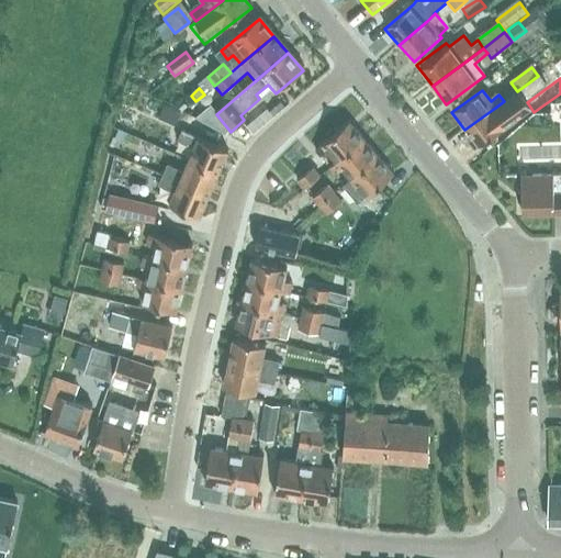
[(508,125),(500,114),(508,108),(504,101),(495,108),(464,130),(478,147),(508,125)]
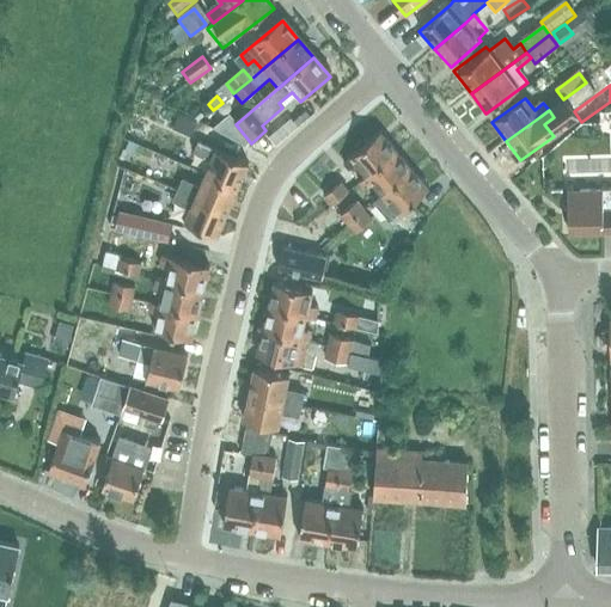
[(305,112),(294,122),(298,128),(310,117),(305,112)]
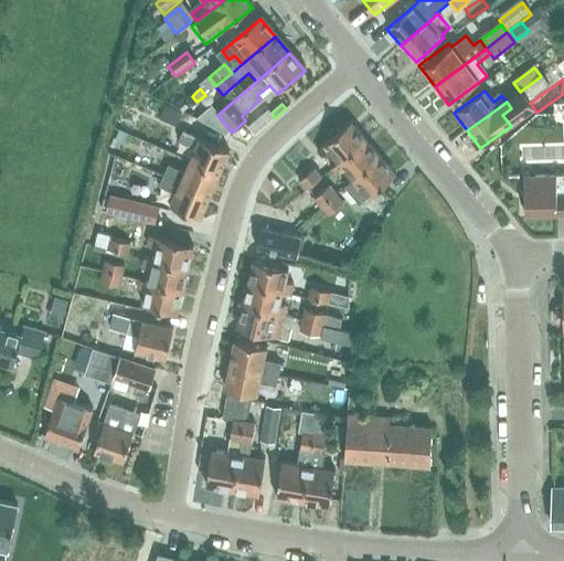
[(162,108),(158,119),(173,125),(178,114),(162,108)]
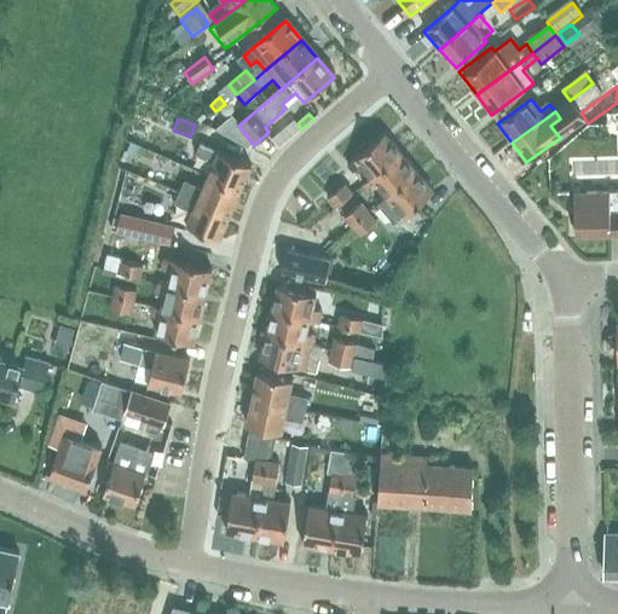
[(371,181),(402,155),(385,135),(346,168),(353,177),(361,169),(371,181)]
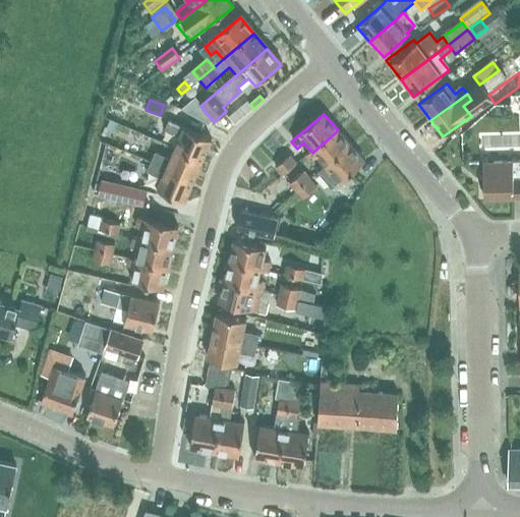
[(116,125),(108,121),(105,129),(113,133),(116,125)]
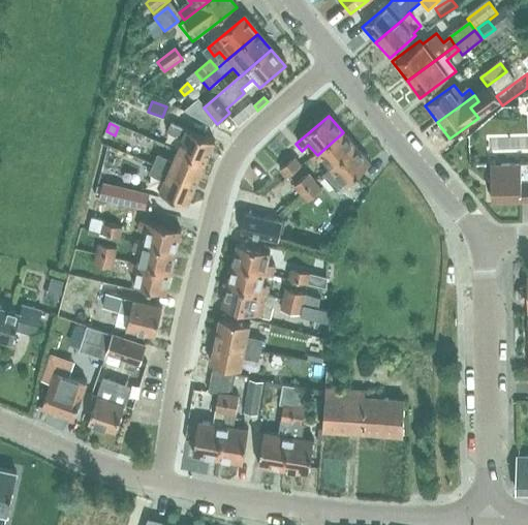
[(184,137),(177,153),(206,165),(215,144),(172,125),(166,135),(178,140),(179,135),(184,137)]
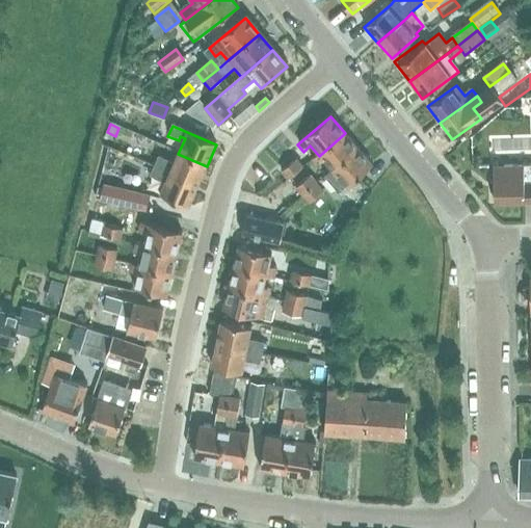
[(333,170),(357,149),(345,133),(319,156),(312,162),(317,167),(324,161),(333,170)]
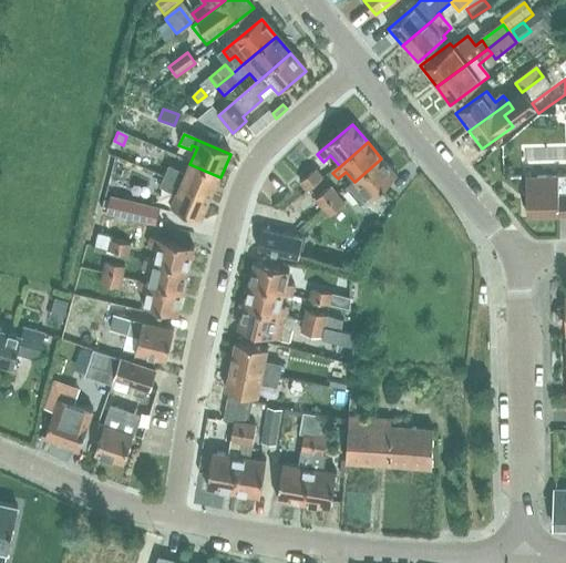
[(121,155),(113,173),(142,185),(150,167),(121,155)]
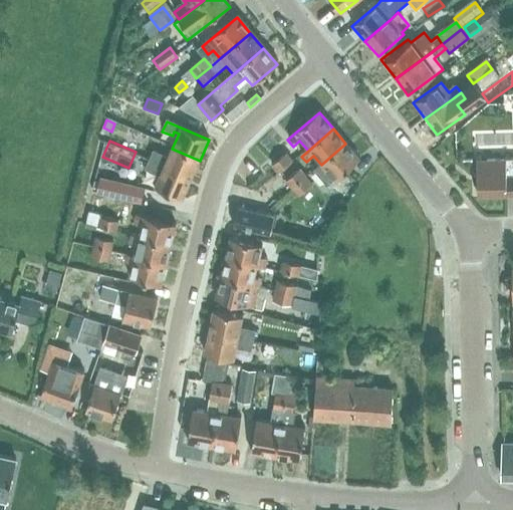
[(359,160),(345,144),(321,165),(321,166),(314,172),(327,187),(359,160)]
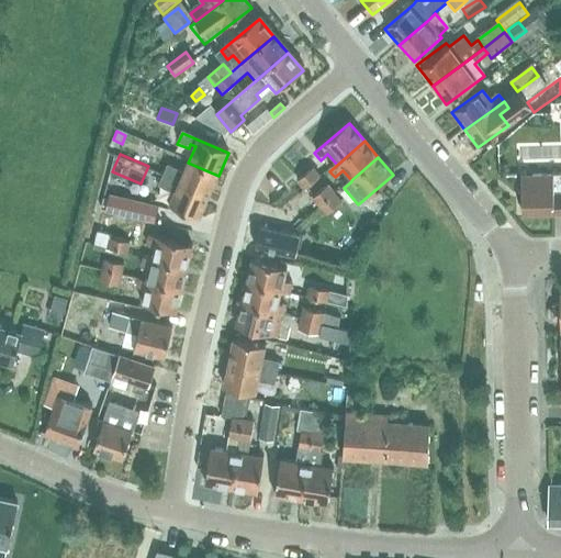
[(209,198),(219,176),(188,163),(181,177),(177,175),(178,171),(167,167),(163,177),(209,198)]
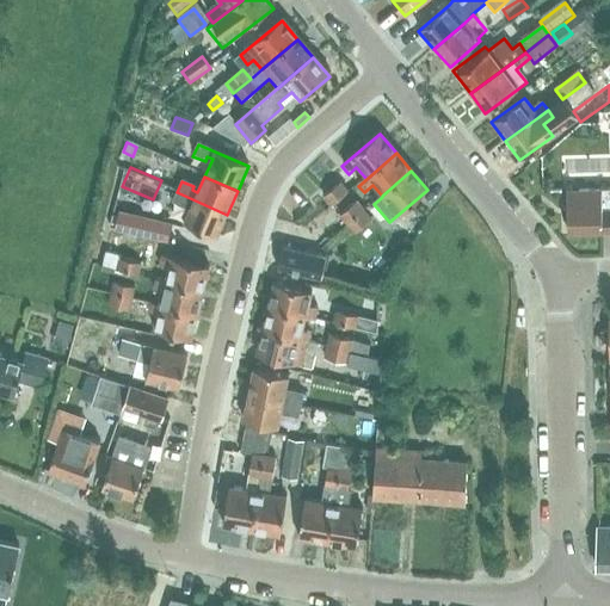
[(331,206),(346,192),(338,183),(322,197),(331,206)]
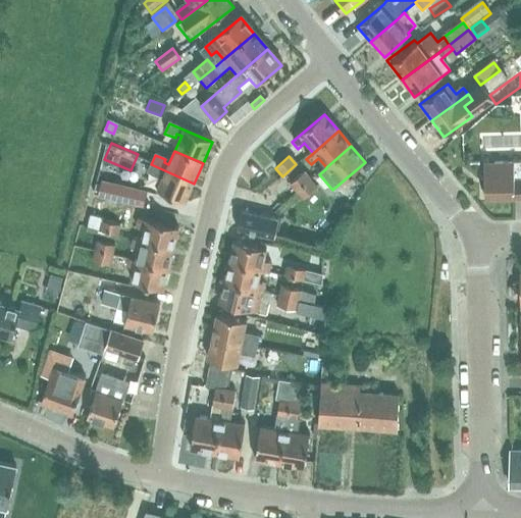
[(520,162),(483,164),(484,201),(520,200),(520,162)]
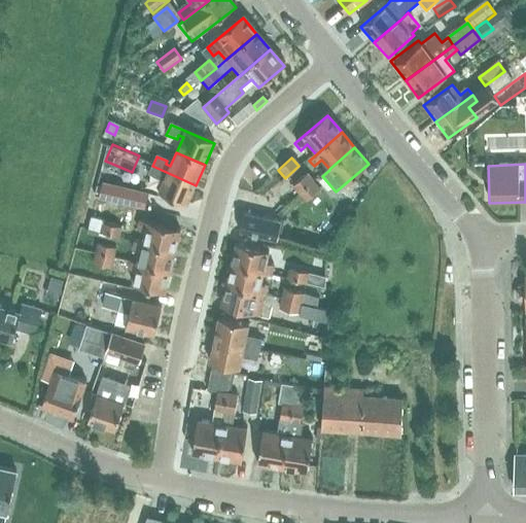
[(186,206),(196,185),(152,166),(148,176),(159,180),(161,176),(165,178),(159,194),(186,206)]
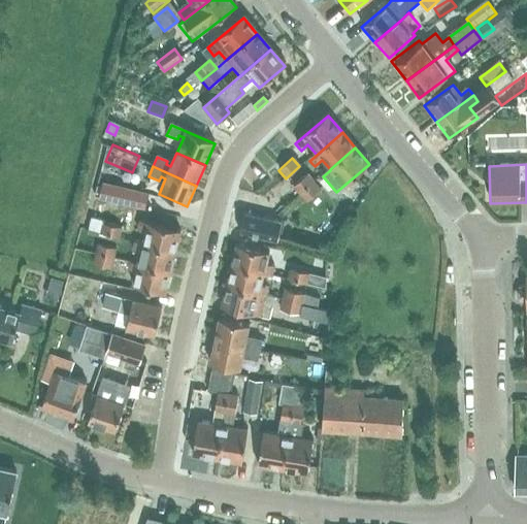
[(300,195),(314,184),(307,175),(293,187),(300,195)]
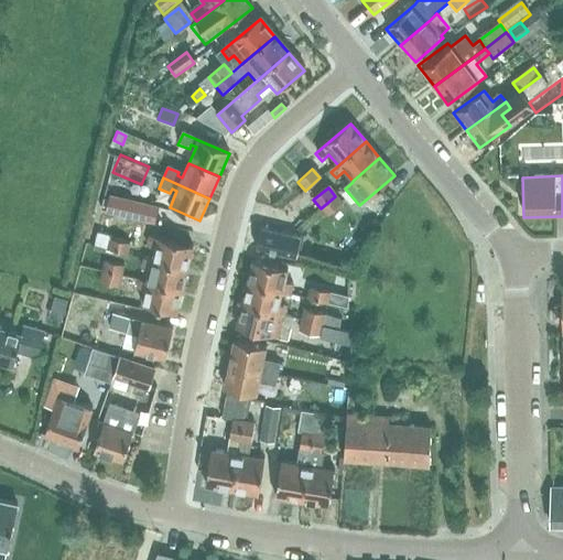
[(153,224),(157,207),(108,195),(104,212),(153,224)]
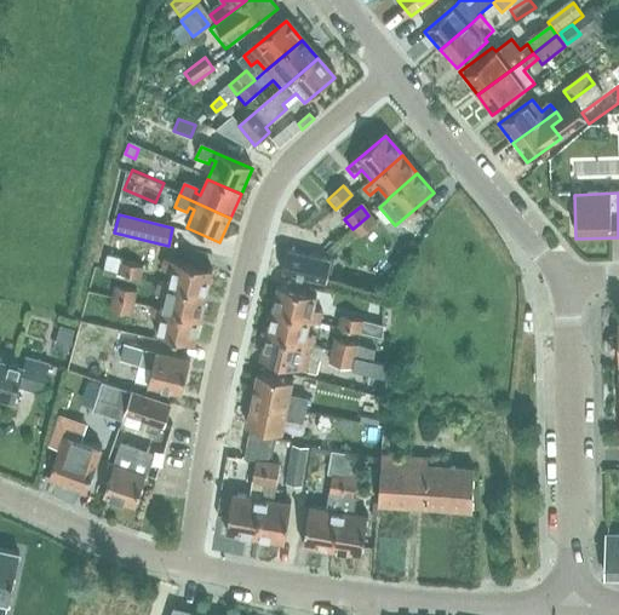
[(377,224),(368,216),(353,229),(361,239),(377,224)]
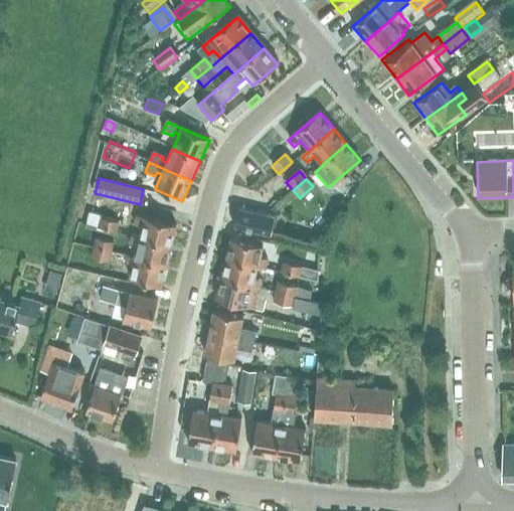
[(276,217),(238,208),(233,228),(271,237),(276,217)]
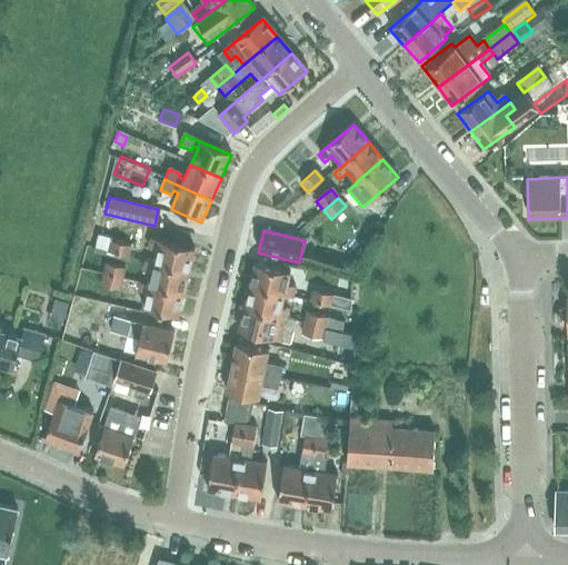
[(157,251),(153,265),(189,274),(195,251),(151,240),(149,249),(157,251)]
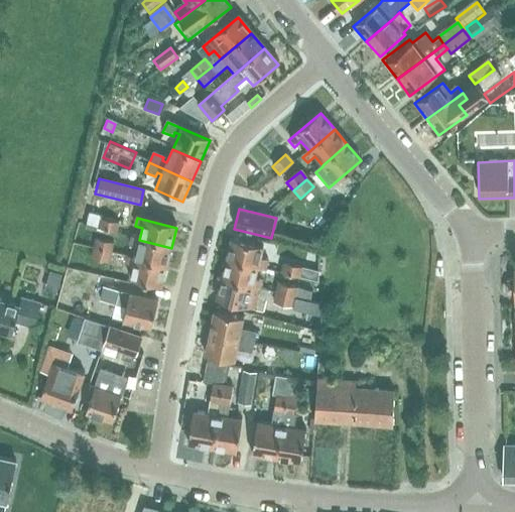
[(99,229),(117,234),(120,224),(102,219),(99,229)]
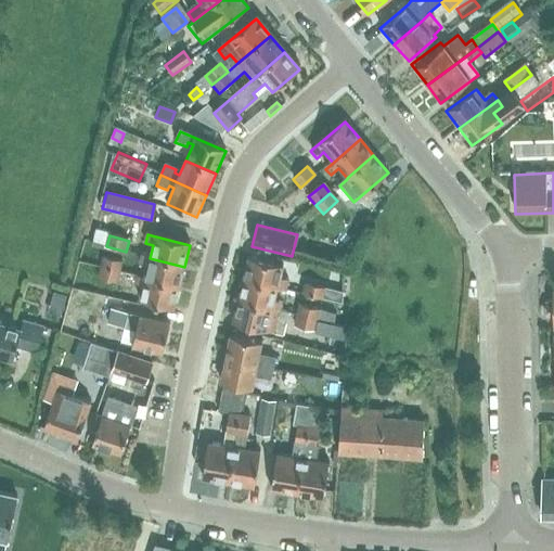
[(104,257),(101,269),(120,273),(124,263),(104,257)]
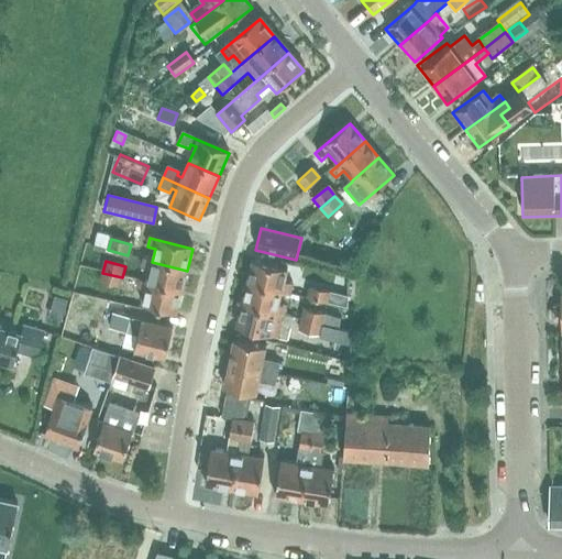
[(182,292),(187,271),(152,262),(152,263),(143,261),(142,269),(150,271),(147,284),(182,292)]
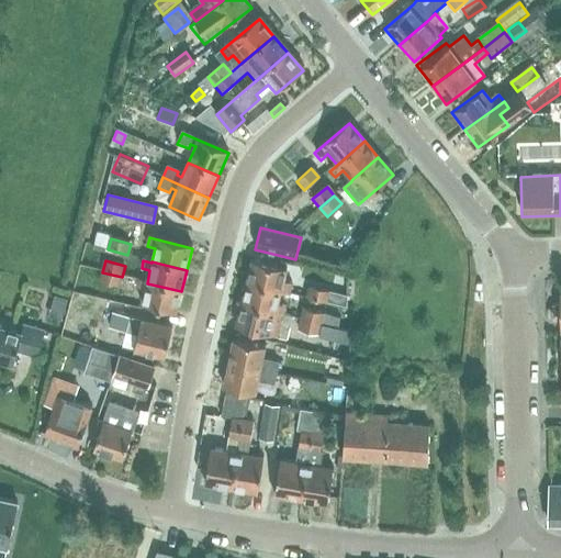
[(251,263),(246,285),(289,294),(291,287),(283,285),(287,271),(251,263)]
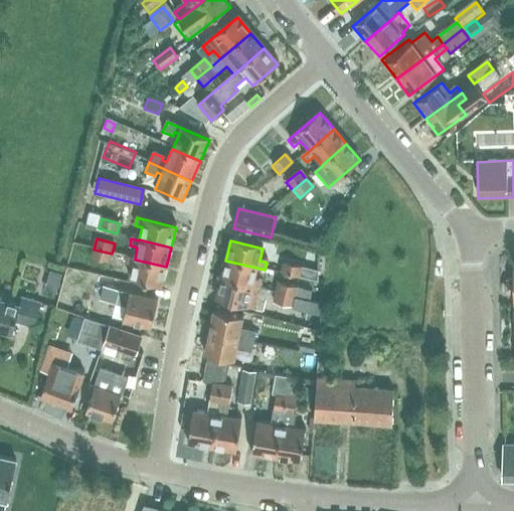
[(110,264),(112,253),(94,249),(91,259),(110,264)]
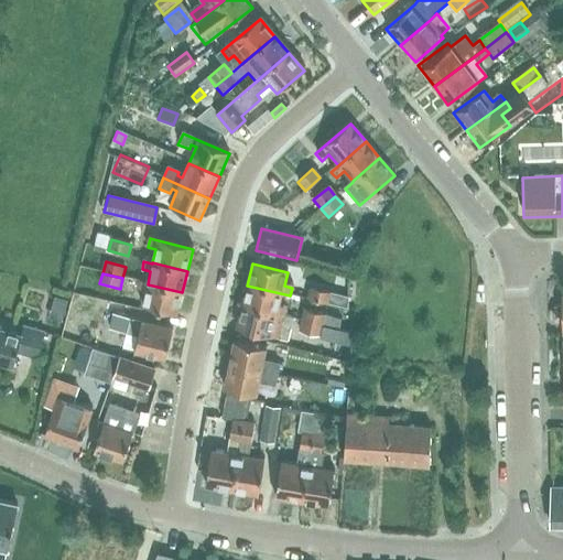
[(176,316),(182,292),(148,284),(147,286),(139,283),(137,291),(145,293),(141,308),(176,316)]
